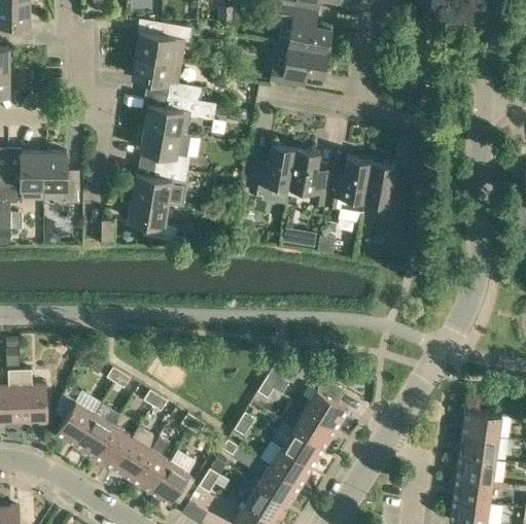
[(284,0),(284,6),(312,10),(313,0),(334,0),(337,0),(284,0)]
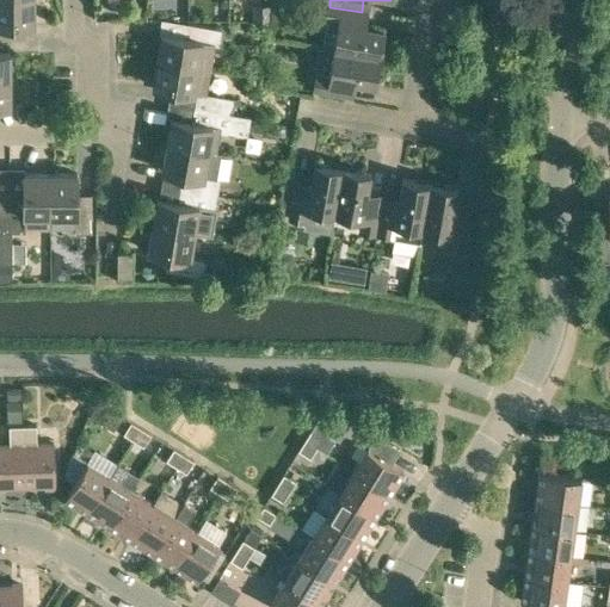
[(0,28),(35,29),(35,1),(0,1),(0,28)]
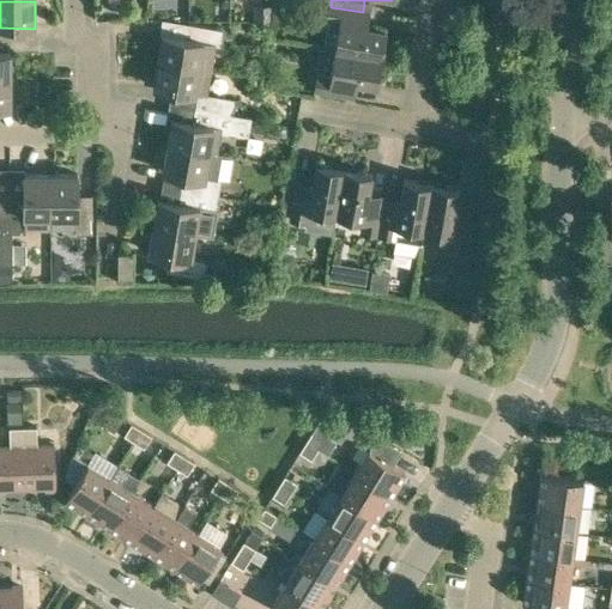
[(327,24),(329,24),(325,50),(335,53),(381,61),(386,34),(361,29),(363,12),(331,7),(327,24)]
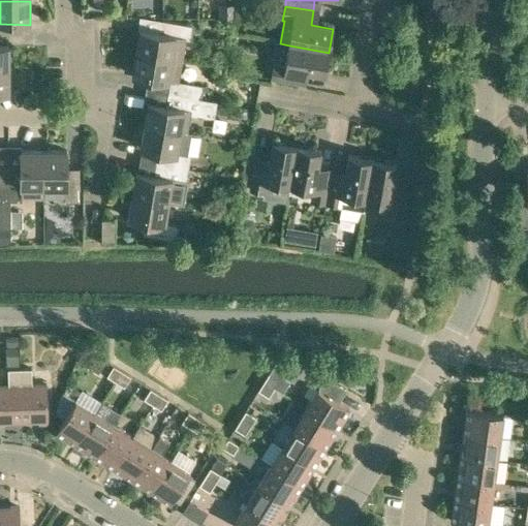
[(219,21),(234,21),(236,22),(237,7),(219,7),(219,21)]
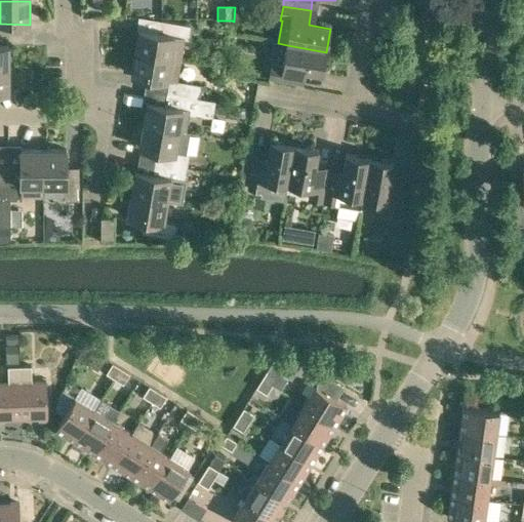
[(138,32),(135,53),(182,62),(186,42),(189,42),(192,29),(180,27),(159,23),(158,36),(138,32)]
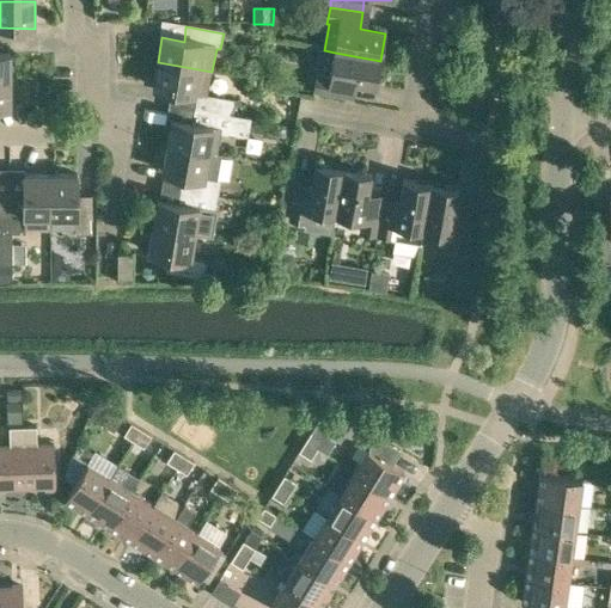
[(380,61),(335,53),(330,80),(317,78),(315,94),(347,100),(350,84),(376,88),(380,61)]
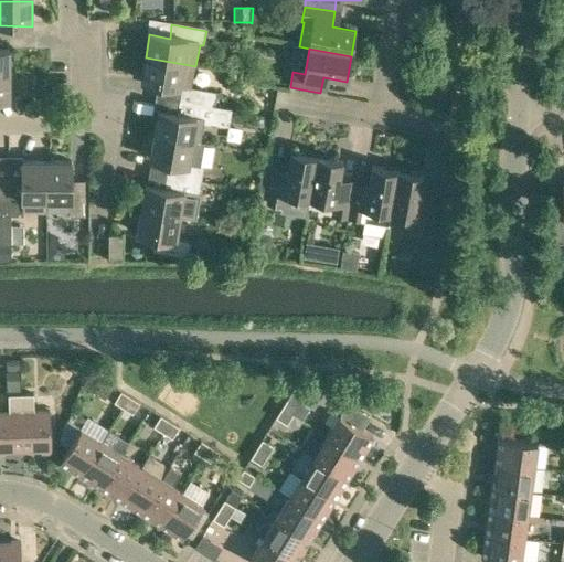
[(0,75),(10,76),(10,52),(0,51),(0,75)]
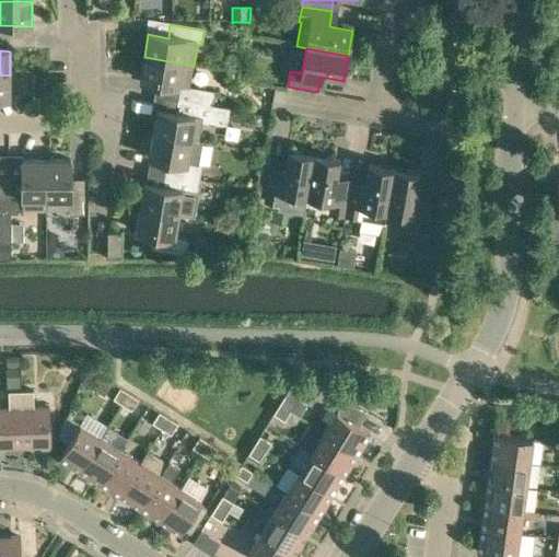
[(189,89),(194,66),(144,57),(140,82),(158,85),(178,89),(179,86),(189,89)]
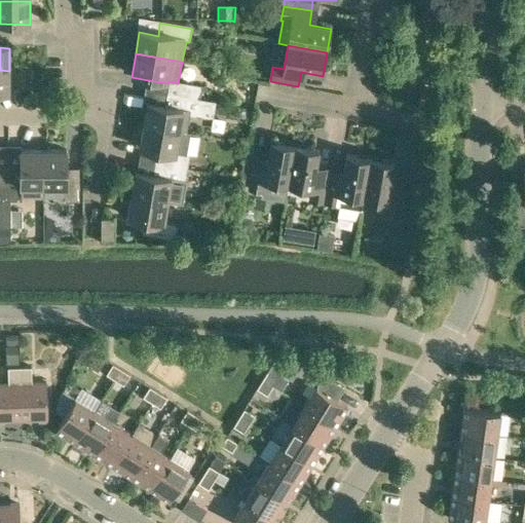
[(0,92),(9,94),(9,71),(0,70),(0,92)]
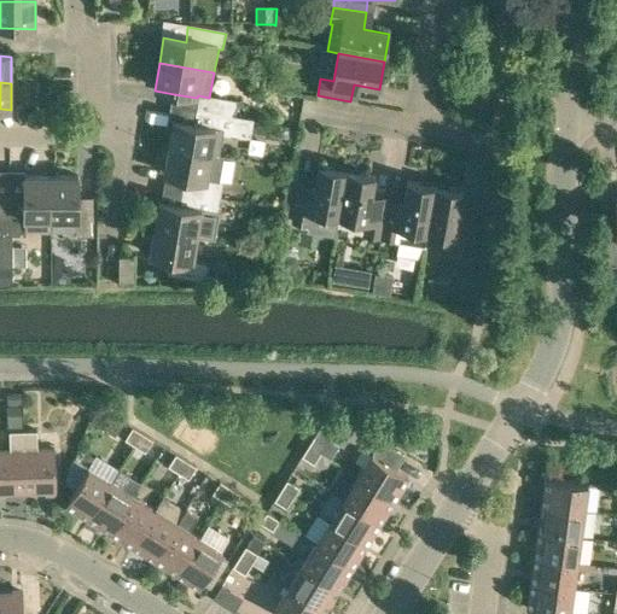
[(225,116),(227,100),(209,98),(198,95),(197,98),(174,94),(172,107),(225,116)]
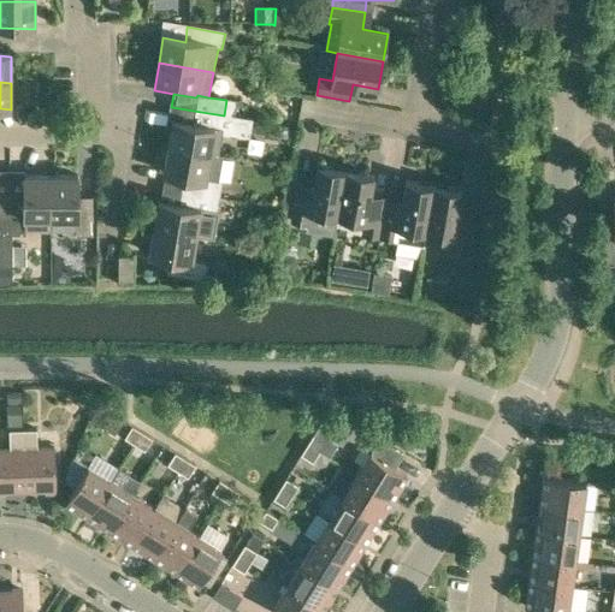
[(237,102),(226,100),(224,116),(235,118),(237,102)]
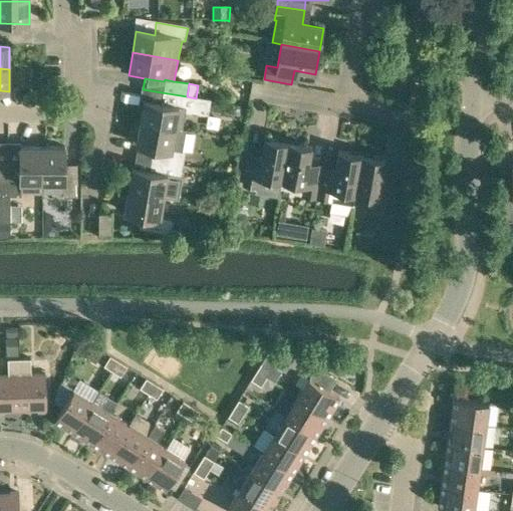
[(145,102),(141,123),(187,132),(183,131),(186,112),(208,116),(209,112),(211,101),(187,96),(143,89),(141,101),(145,102)]
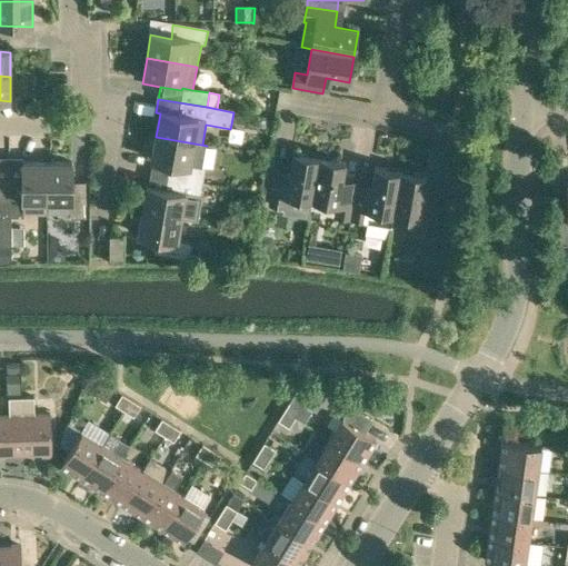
[(233,112),(231,125),(245,127),(247,115),(233,112)]
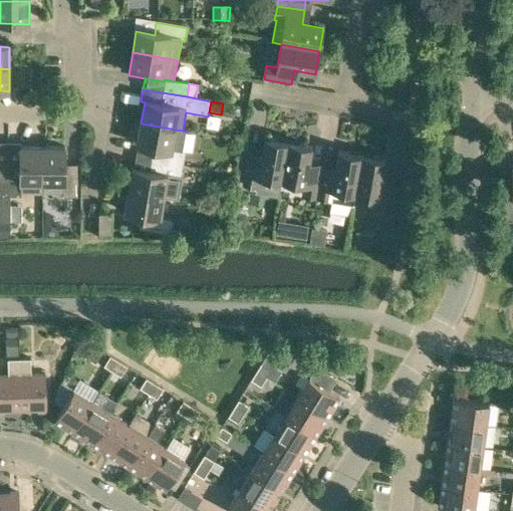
[(138,146),(136,158),(154,161),(184,167),(186,154),(183,153),(187,132),(141,123),(137,146),(138,146)]
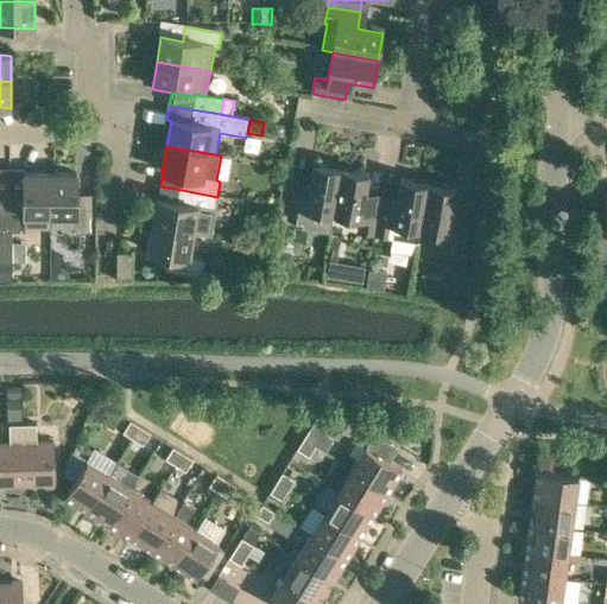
[(305,226),(308,211),(334,215),(342,170),(315,165),(311,183),(293,180),(286,222),(305,226)]
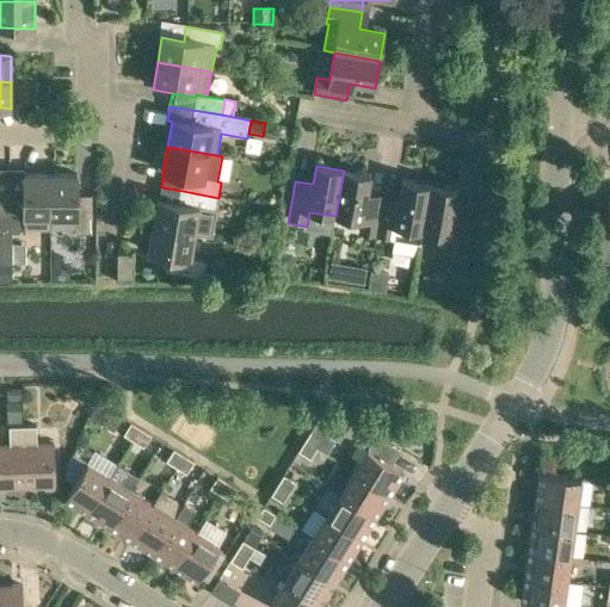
[(344,171),(336,216),(362,221),(359,234),(377,236),(382,204),(367,202),(370,175),(344,171)]
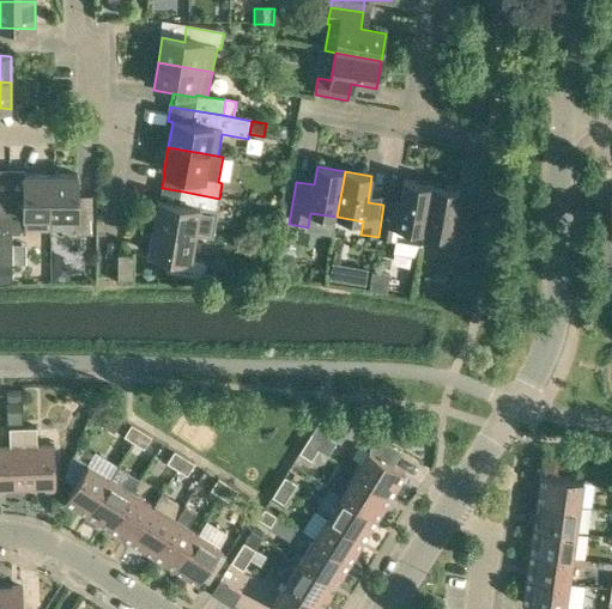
[(24,198),(10,198),(10,236),(13,236),(26,236),(26,232),(50,232),(50,219),(52,176),(24,176),(24,198)]
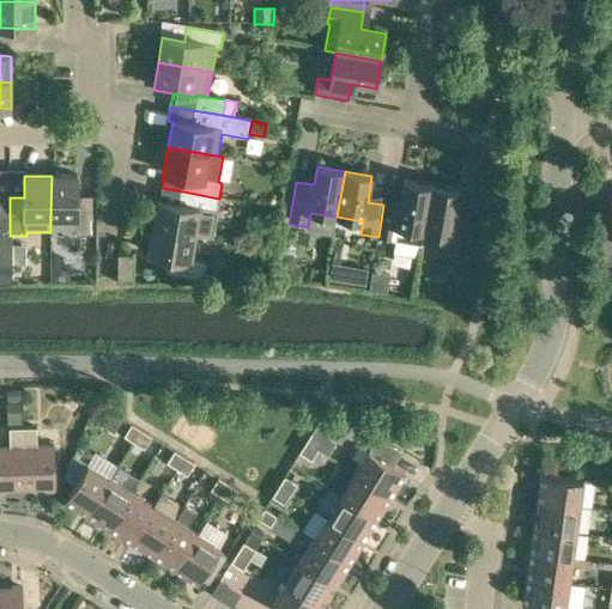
[(52,176),(50,219),(77,219),(77,236),(92,236),(92,198),(78,198),(78,176),(52,176)]
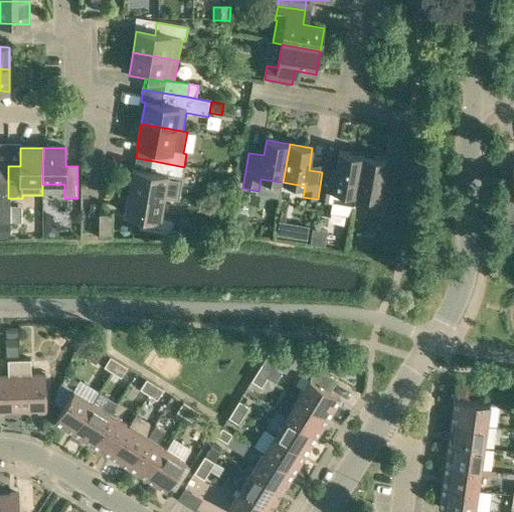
[(322,172),(318,199),(332,202),(334,191),(356,195),(363,157),(340,153),(336,174),(322,172)]
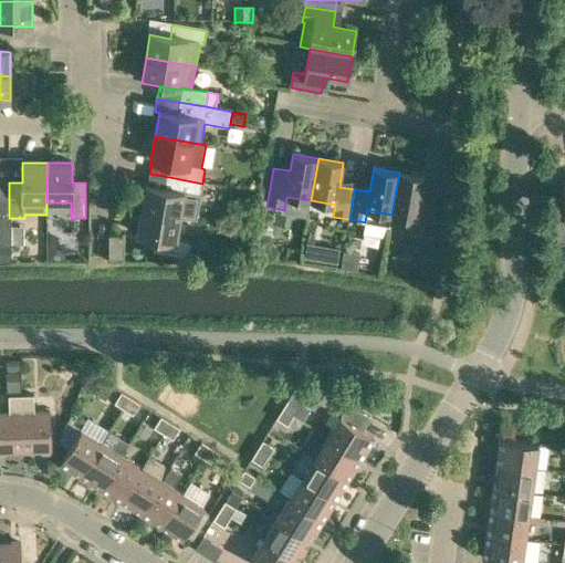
[(399,173),(391,215),(417,219),(415,231),(430,233),(436,204),(420,201),(425,177),(399,173)]
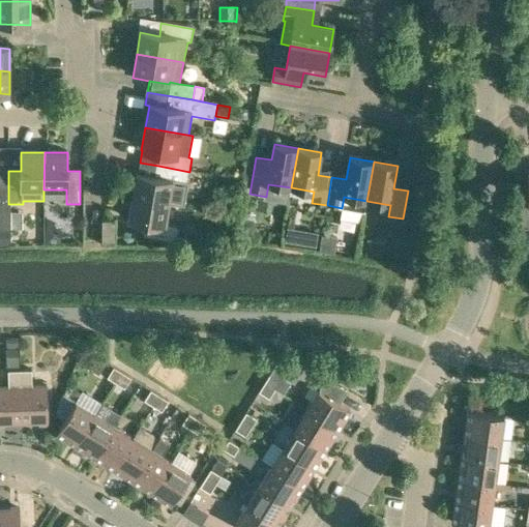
[(189,172),(158,166),(156,178),(137,175),(133,198),(169,204),(183,206),(187,185),(189,172)]
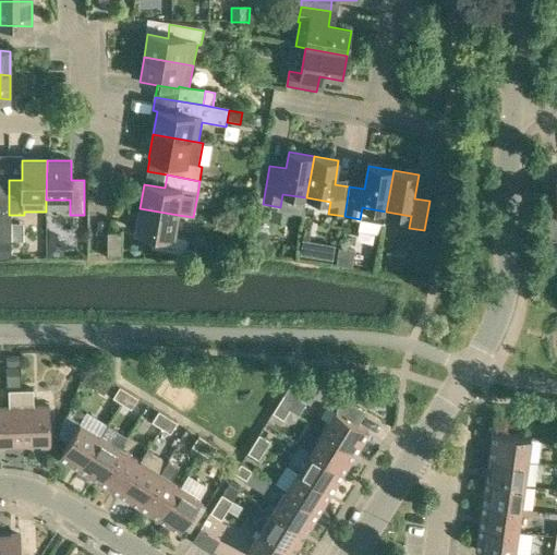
[(0,241),(12,242),(12,215),(9,215),(9,180),(0,180),(0,241)]
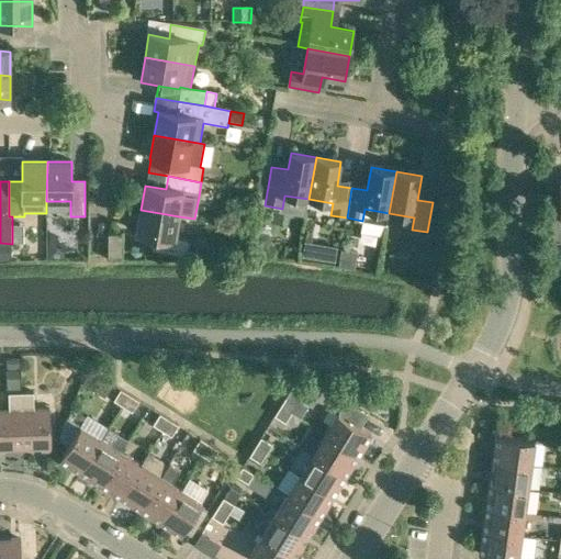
[(179,216),(141,210),(136,234),(156,237),(154,250),(188,256),(190,242),(176,239),(179,216)]
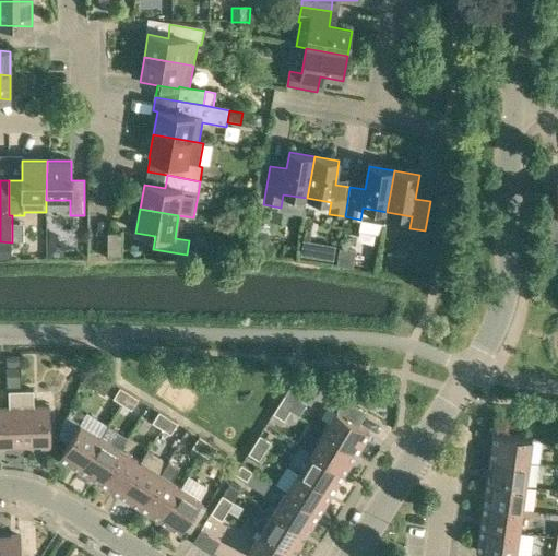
[(66,256),(66,240),(49,240),(49,256),(66,256)]
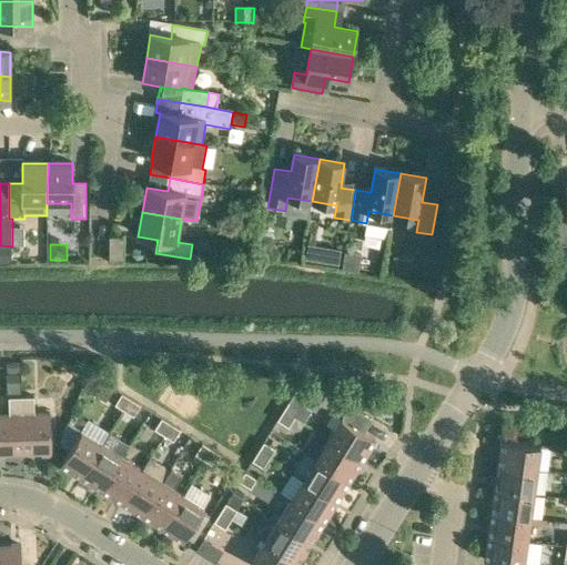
[(326,264),(338,266),(341,252),(328,250),(326,264)]
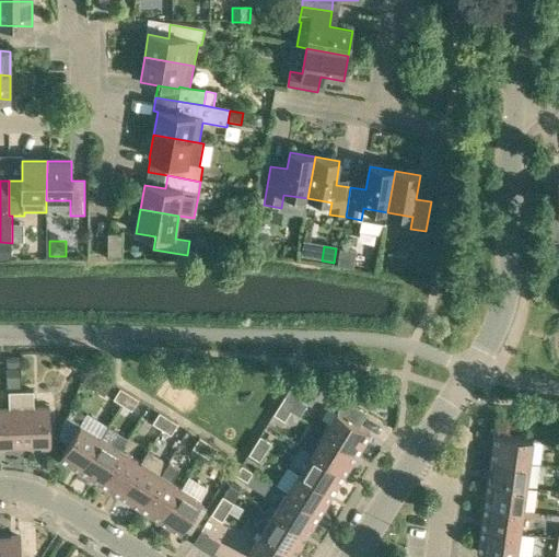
[(7,360),(8,370),(21,369),(21,359),(7,360)]
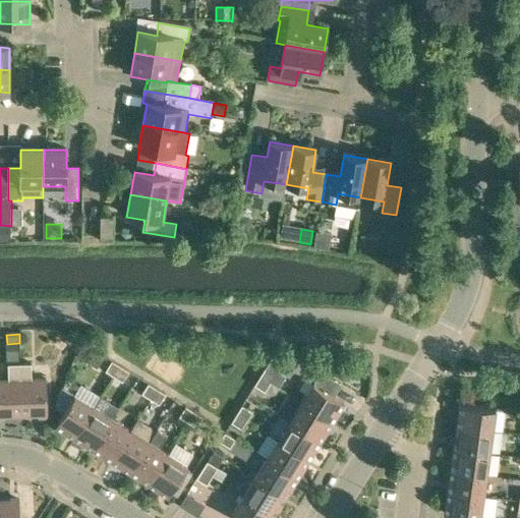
[(6,345),(7,364),(19,363),(18,345),(6,345)]
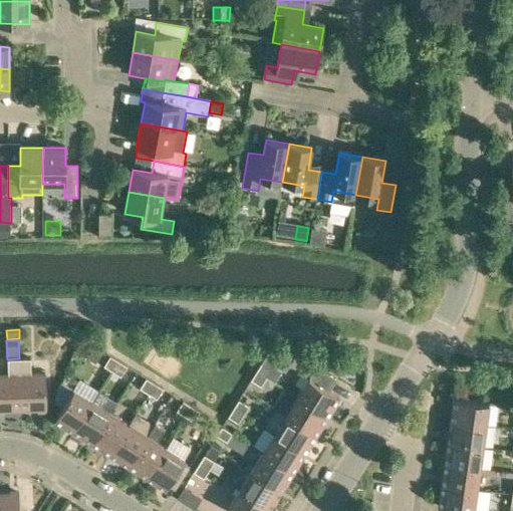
[(83,341),(82,342),(76,352),(86,359),(93,347),(83,341)]
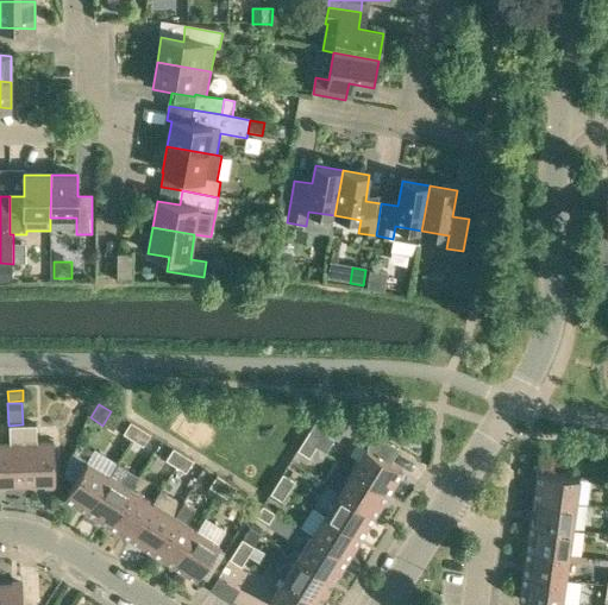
[(124,435),(132,440),(140,428),(131,422),(124,435)]
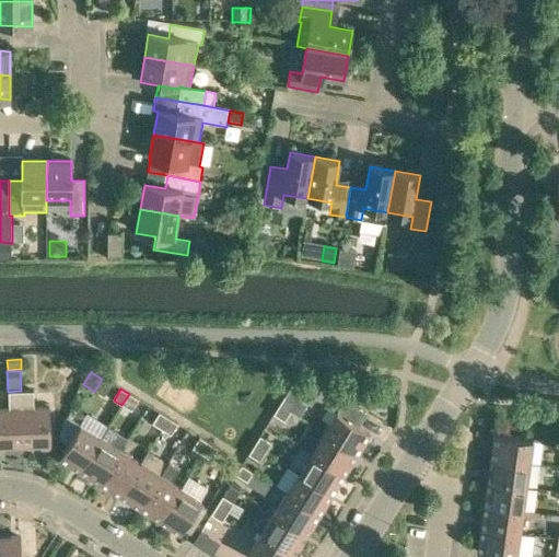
[(34,392),(21,393),(23,449),(51,448),(50,408),(35,409),(34,392)]
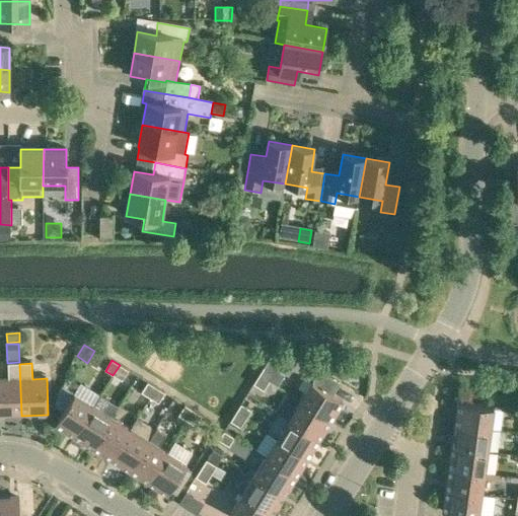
[(8,380),(0,380),(0,416),(21,416),(19,364),(8,364),(8,380)]
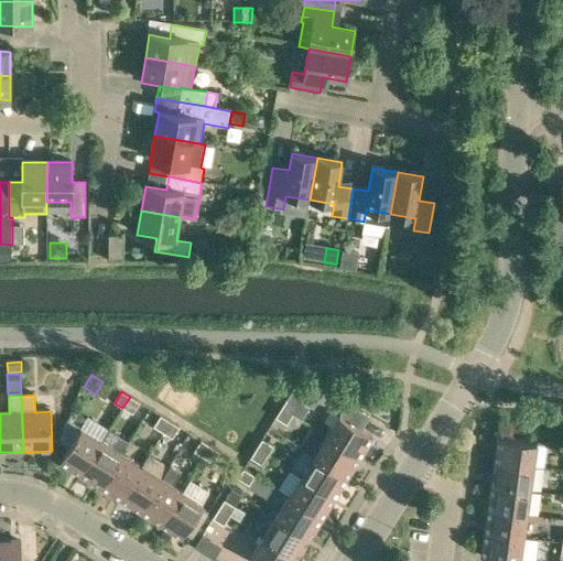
[(130,397),(122,408),(133,414),(140,403),(130,397)]
